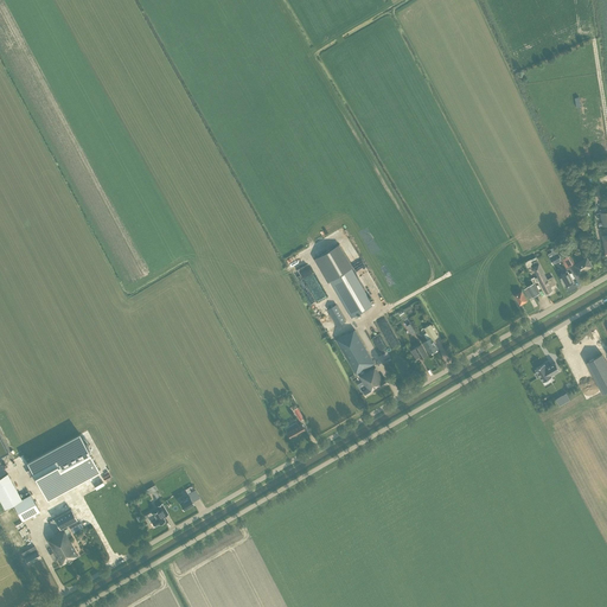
[(372,306),(351,269),(352,269),(339,246),(315,259),(330,282),(331,281),(352,318),(372,306)]
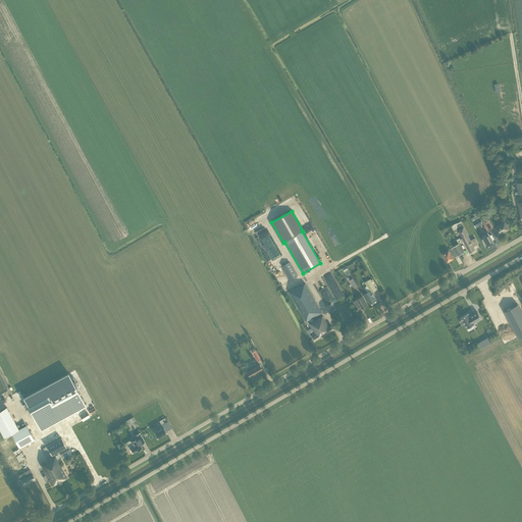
[(494,226),(490,219),(488,216),(485,218),(487,221),(483,223),(486,230),(494,226)]
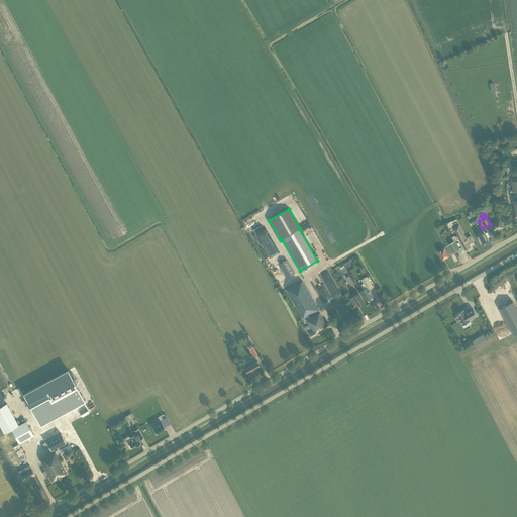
[(479,221),(478,220),(476,216),(469,219),(472,225),(479,221)]
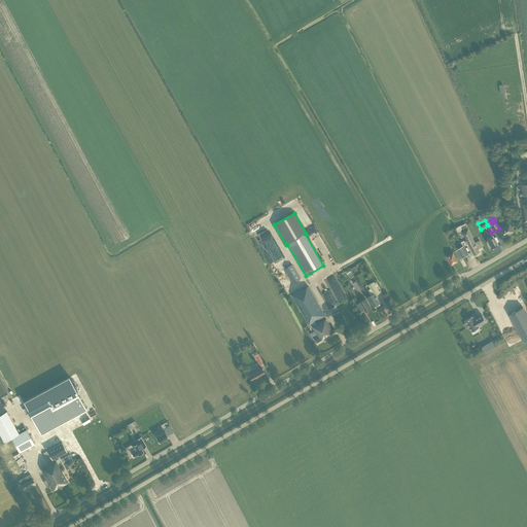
[(465,223),(461,225),(464,232),(462,233),(466,241),(465,242),(466,244),(468,244),(475,240),(468,230),(465,223)]
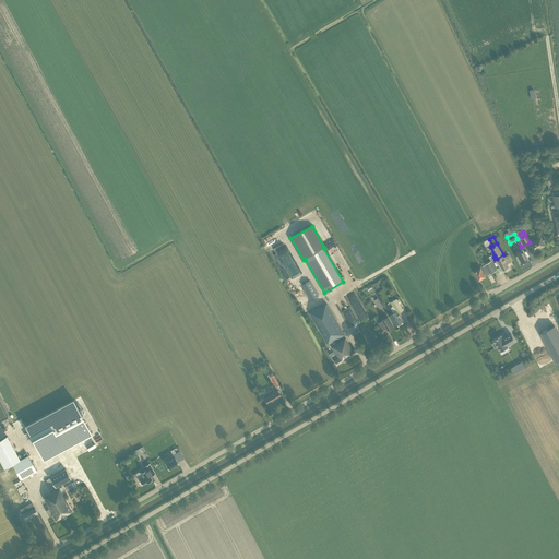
[(540,237),(528,244),(534,252),(545,246),(540,237)]
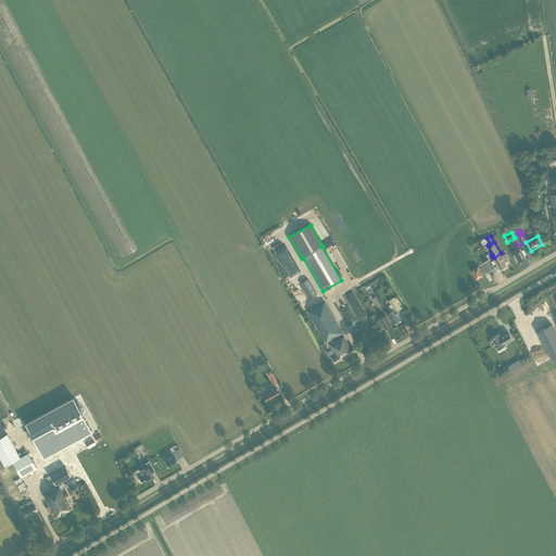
[(526,258),(522,252),(520,249),(513,253),(515,256),(518,263),(526,258)]
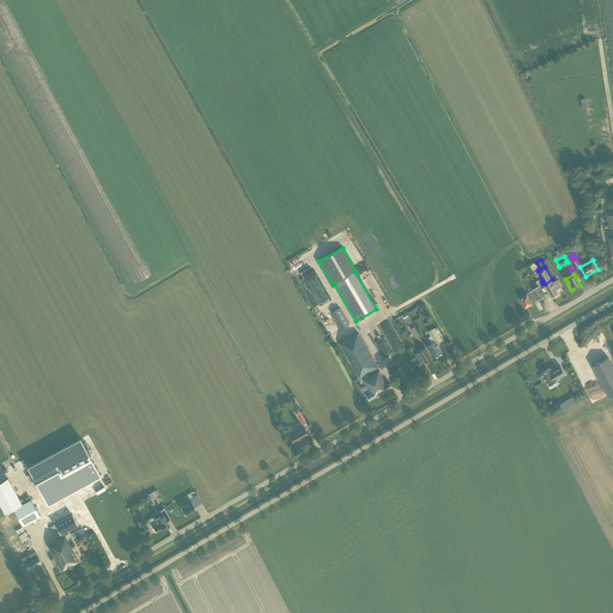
[(558,280),(553,283),(552,279),(545,284),(552,297),(559,293),(557,290),(562,287),(558,280)]
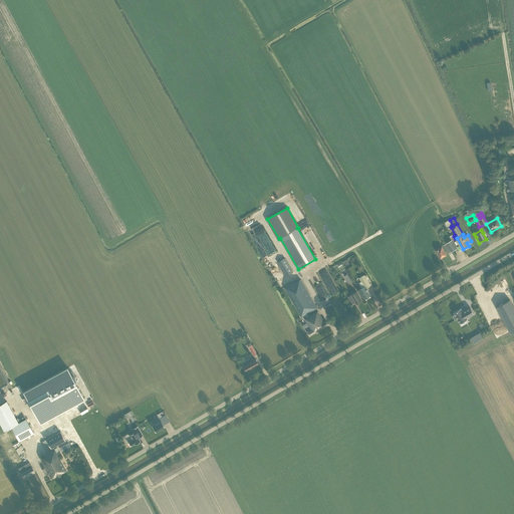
[(256,245),(259,253),(273,248),(271,241),(268,243),(267,240),(263,242),(256,245)]
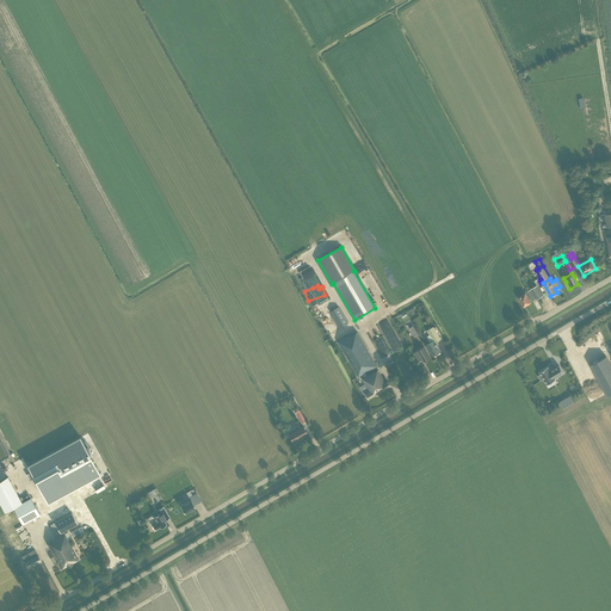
[(543,295),(538,285),(537,285),(531,289),(529,291),(534,301),(543,295)]
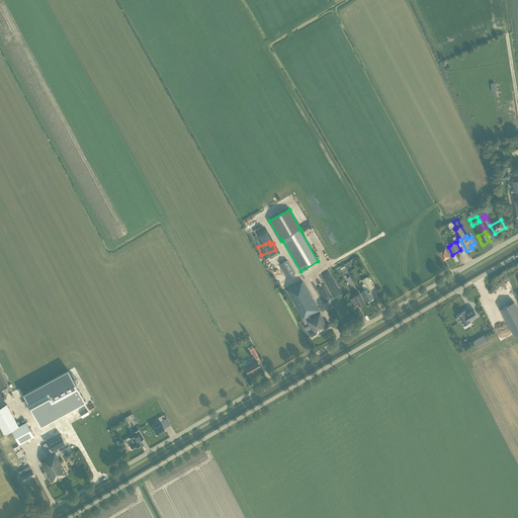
[(439,252),(444,260),(450,256),(445,249),(439,252)]
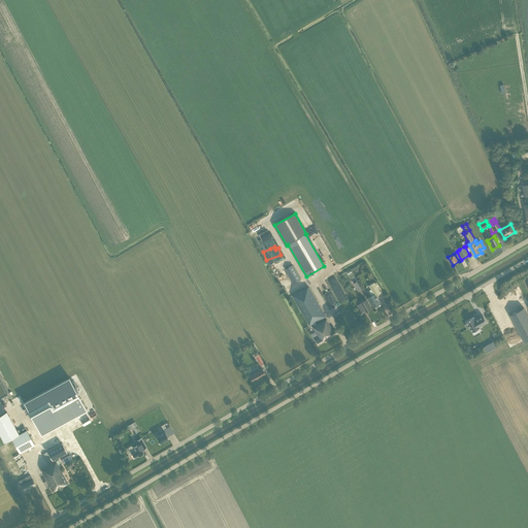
[(294,284),(297,282),(301,279),(293,265),(286,269),(294,284)]
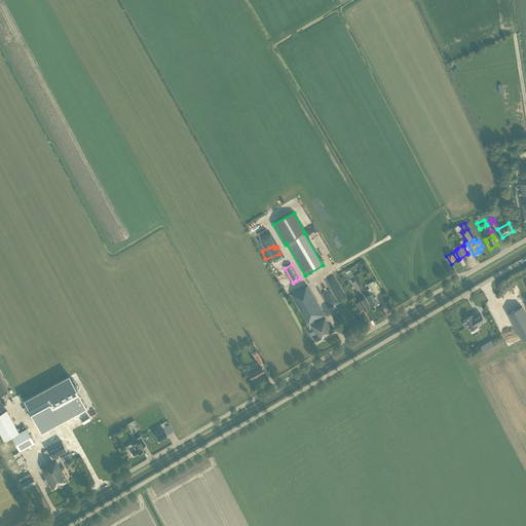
[(375,295),(377,293),(380,292),(374,282),(368,285),(373,293),(367,297),(373,306),(379,302),(375,295)]
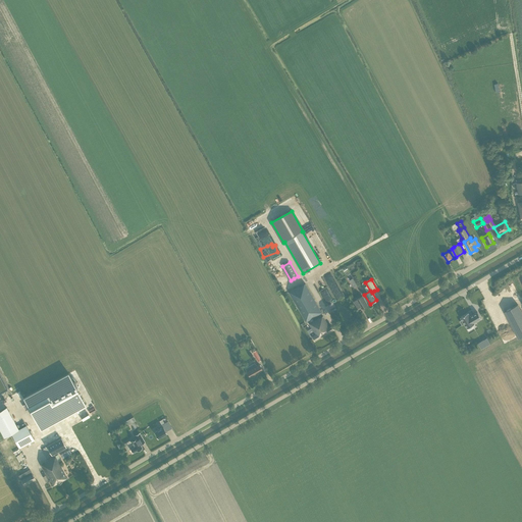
[(300,285),(289,292),(306,322),(309,320),(311,322),(309,323),(312,328),(308,330),(312,336),(313,336),(316,341),(334,330),(331,325),(328,326),(323,316),(319,318),(319,317),(314,320),(313,318),(322,313),(306,283),(301,286),(300,285)]
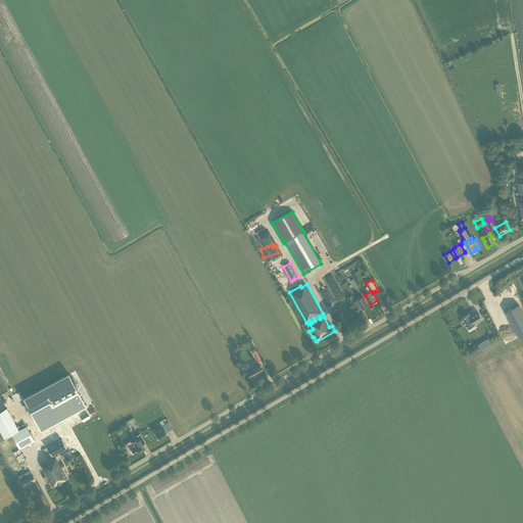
[(364,296),(354,302),(359,308),(362,307),(363,308),(369,305),(364,296)]
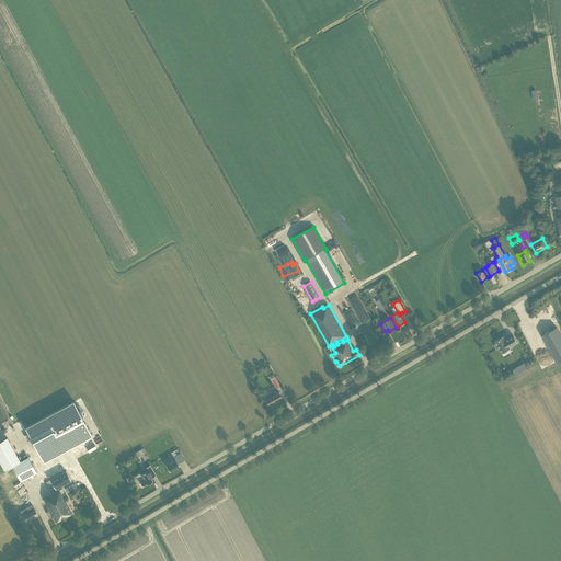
[(541,334),(553,356),(557,364),(560,362),(560,334),(557,327),(541,334)]
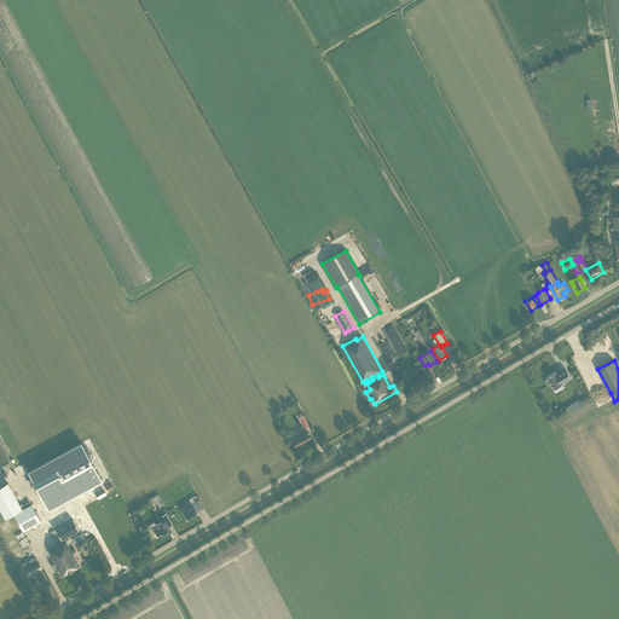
[(550,385),(554,389),(563,385),(562,383),(571,377),(567,370),(557,375),(555,371),(547,376),(548,380),(545,381),(548,386),(550,385)]
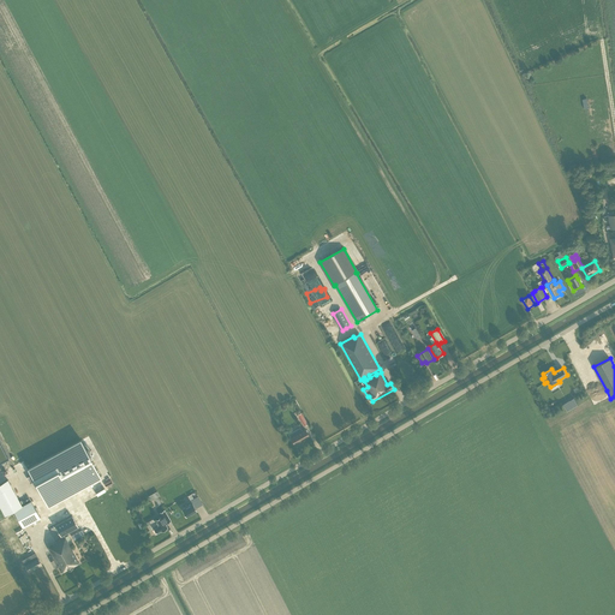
[(563,405),(566,407),(567,411),(578,405),(575,401),(574,399),(563,405)]
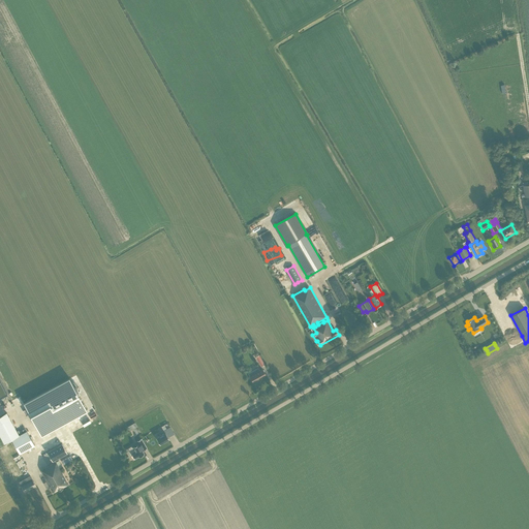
[(256,356),(261,367),(265,365),(259,354),(256,356)]
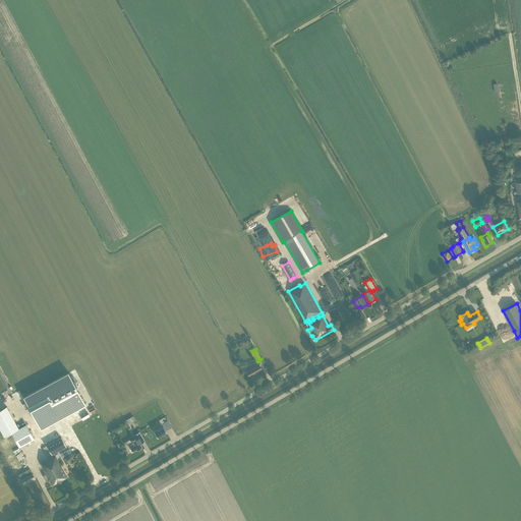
[(258,363),(255,365),(254,362),(244,367),(246,370),(249,377),(262,369),(258,363)]
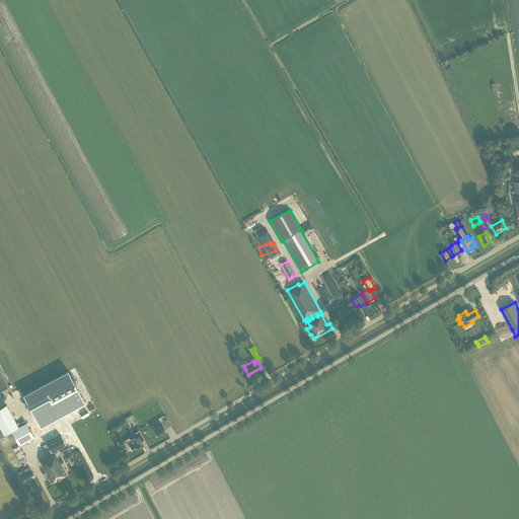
[(69,371),(23,395),(41,426),(85,401),(69,371)]
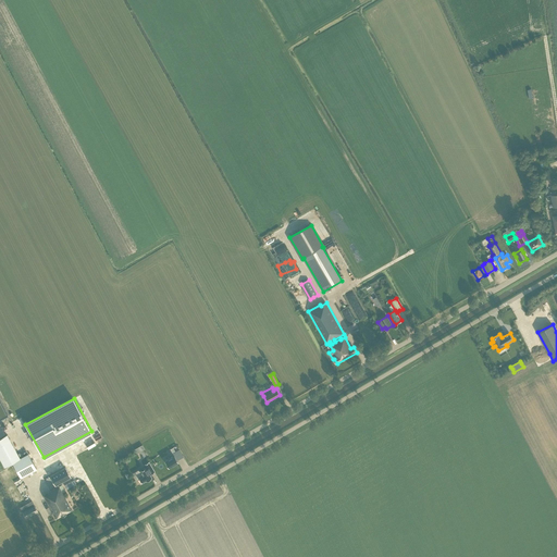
[(8,435),(0,438),(0,458),(4,466),(20,458),(8,435)]
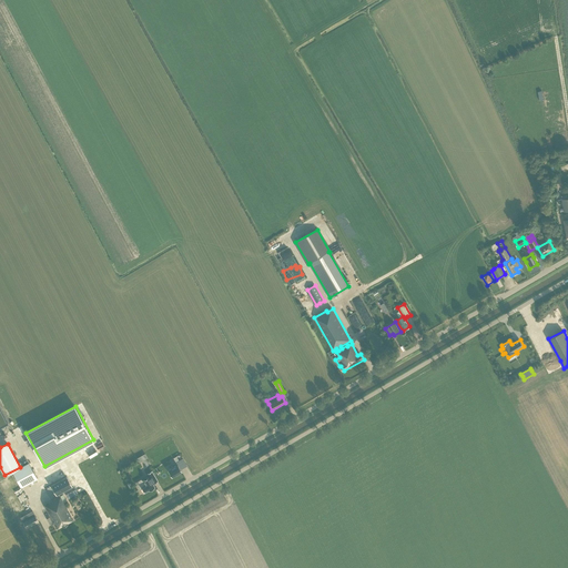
[(180,469),(183,468),(186,466),(183,458),(176,463),(178,465),(169,470),(172,477),(182,473),(180,469)]
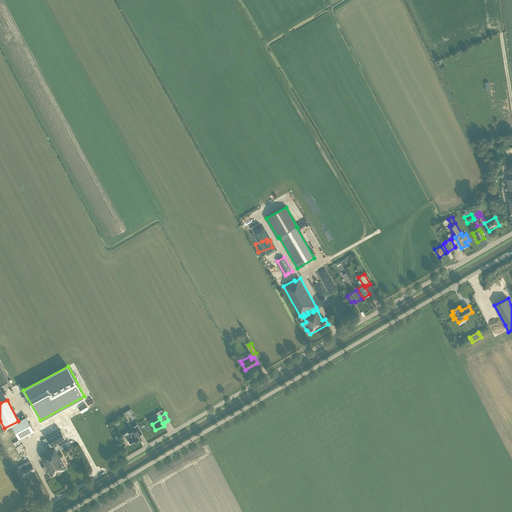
[(26,417),(11,425),(19,439),(34,431),(26,417)]
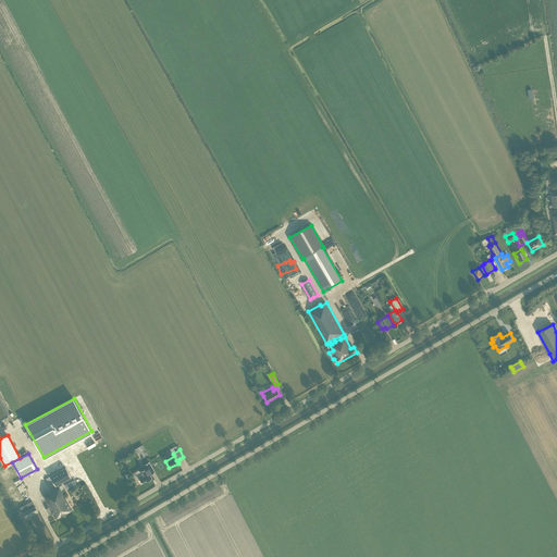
[(138,470),(133,473),(137,480),(139,479),(143,483),(151,478),(148,472),(153,470),(149,461),(144,465),(146,468),(141,471),(141,470),(139,471),(138,470)]
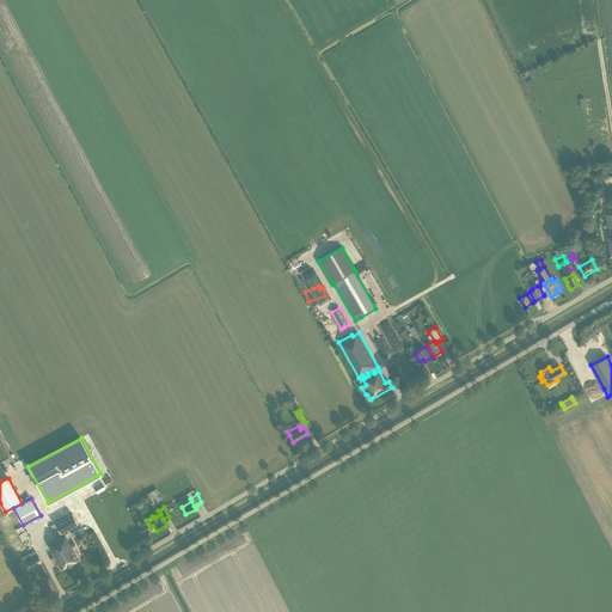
[(53,543),(48,545),(49,546),(55,557),(56,557),(60,563),(59,564),(61,570),(69,565),(69,564),(71,563),(72,564),(79,561),(63,532),(78,525),(72,514),(55,524),(62,536),(53,542),(53,543)]
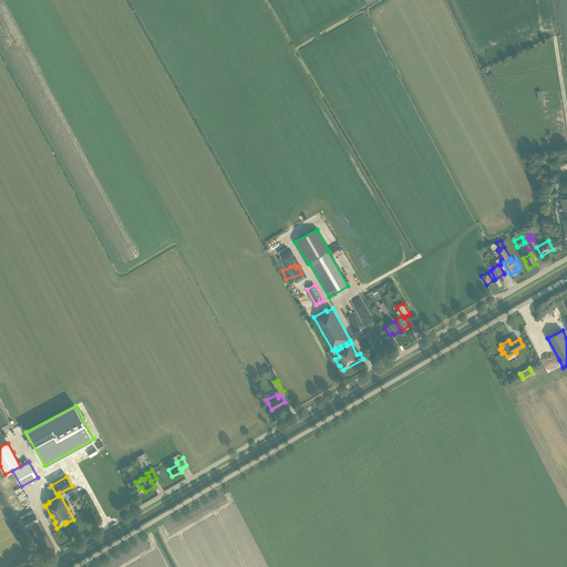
[(34,514),(32,511),(21,516),(22,521),(27,527),(39,522),(34,514)]
